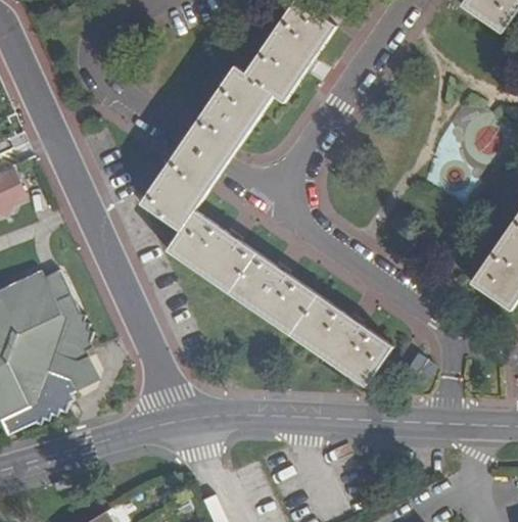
[(196,119),(236,145),(270,95),(281,102),(303,69),(313,56),(332,27),(293,0),(292,0),(242,74),(232,66),(196,119)]
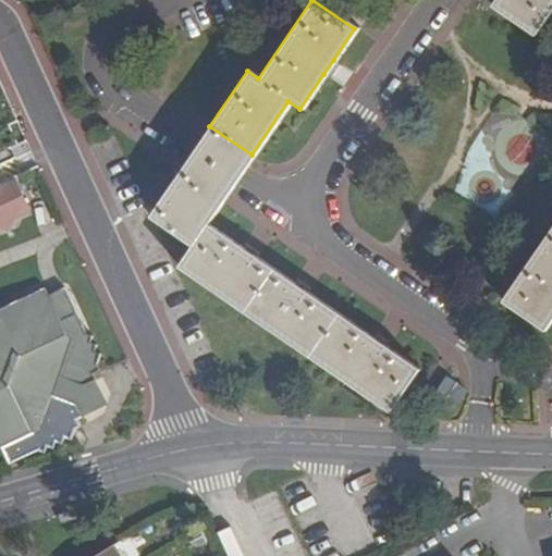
[(551,2),(551,0),(492,0),(489,5),(531,35),(551,2)]
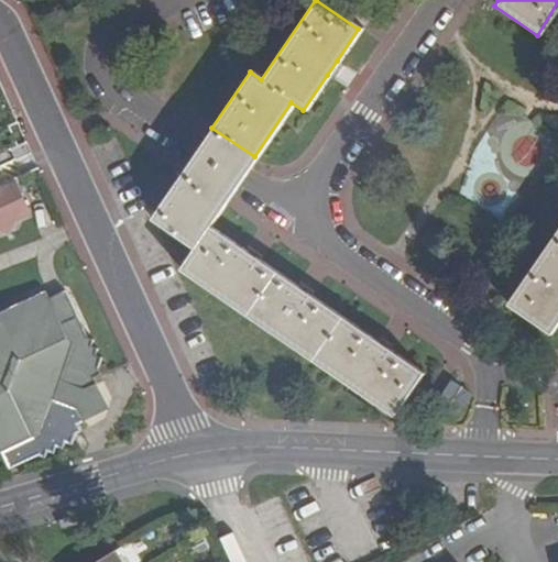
[(254,156),(211,128),(204,139),(196,153),(185,167),(178,175),(221,204),(227,196),(240,180),(247,167),(254,156)]
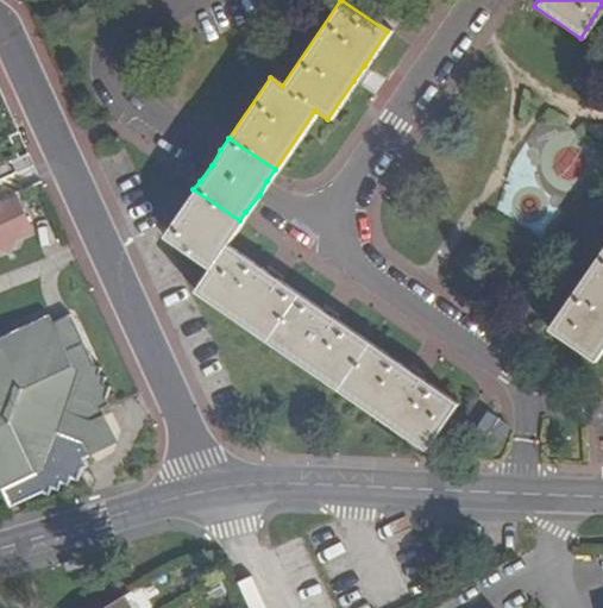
[(239,220),(193,189),(161,237),(207,269),(192,293),(421,450),(454,403),(418,378),(402,368),(332,320),(314,308),(276,281),(258,270),(223,245),(239,220)]
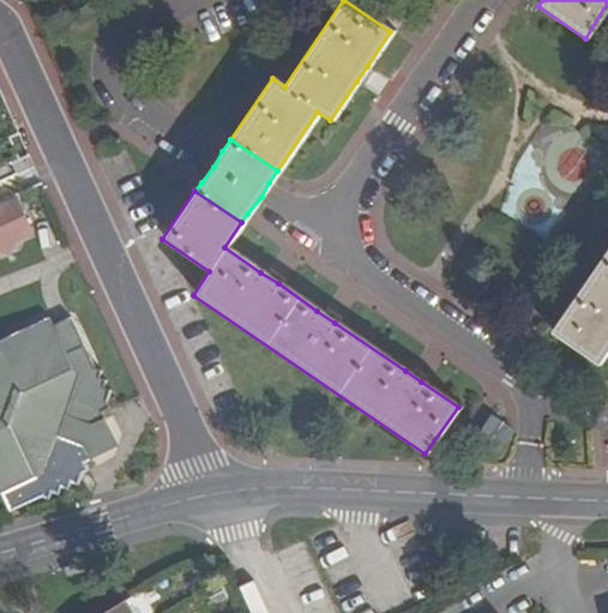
[(0,239),(28,226),(13,194),(0,199),(0,239)]
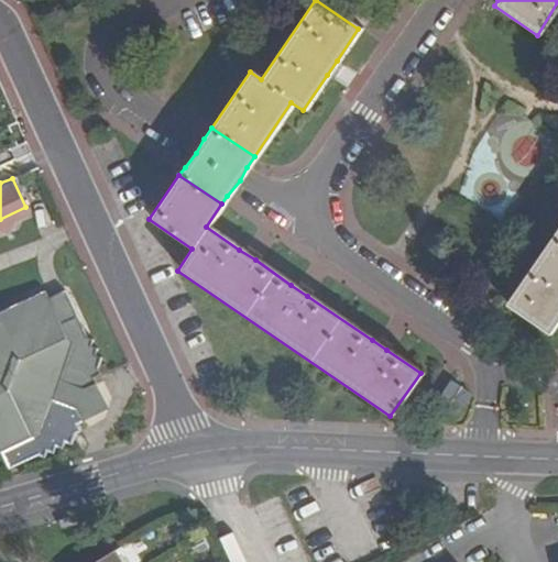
[(0,227),(4,224),(15,230),(19,218),(28,213),(25,207),(0,219),(0,227)]
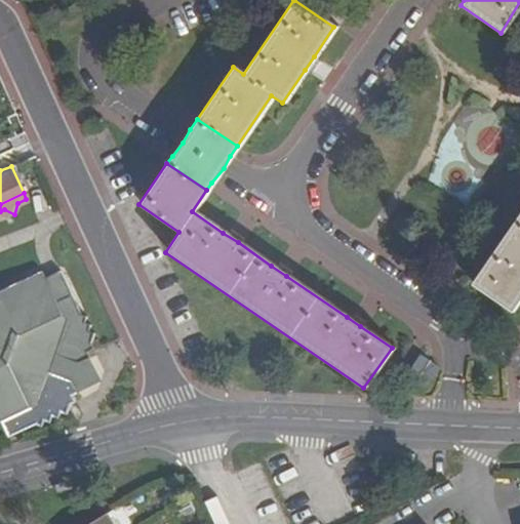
[(519,212),(472,284),(511,311),(519,296),(519,212)]
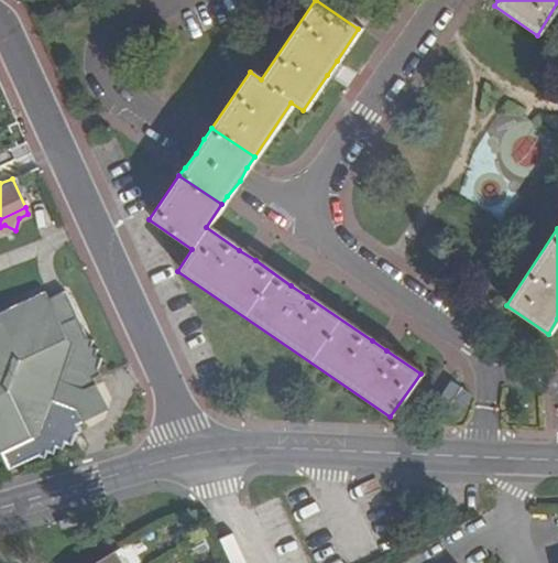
[(0,451),(29,437),(21,422),(42,414),(57,366),(48,347),(64,340),(43,292),(0,312),(0,451)]
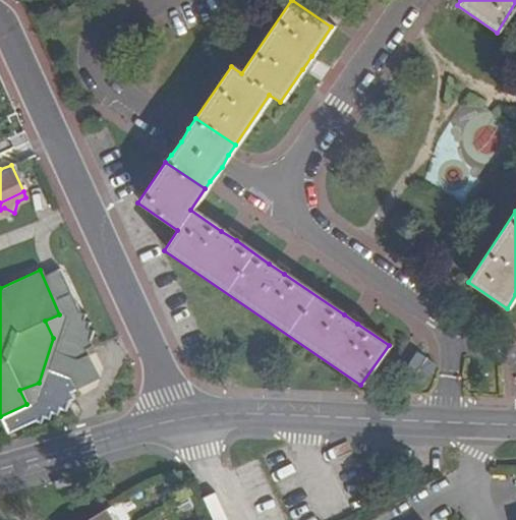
[(19,390),(26,404),(61,390),(75,350),(59,314),(45,321),(53,338),(39,383),(19,390)]
